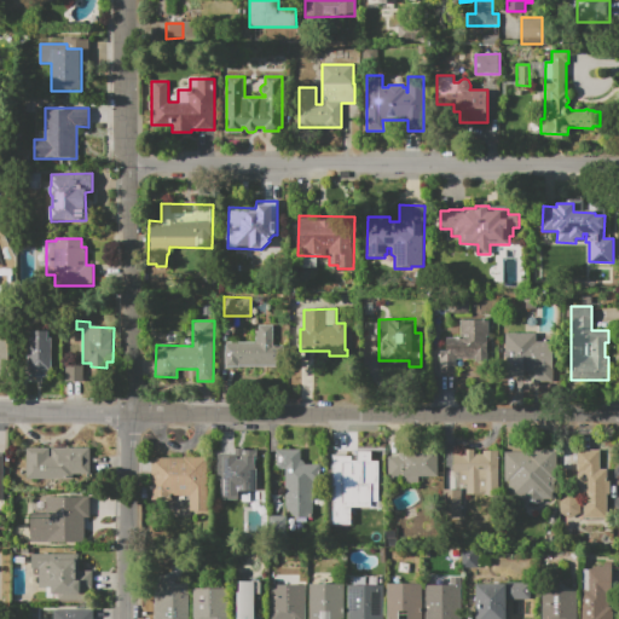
[(439,374),(439,350),(446,350),(445,337),(461,336),(460,320),(489,320),(489,363),(475,363),(475,359),(457,359),(457,374),(439,374)]
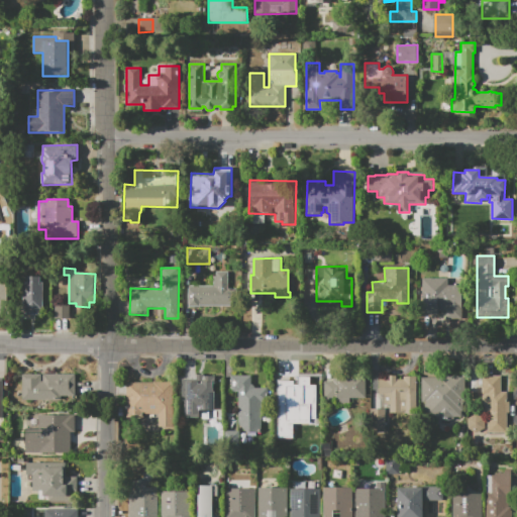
[(189,286),(213,286),(213,276),(216,276),(216,272),(228,272),(228,288),(236,288),(236,306),(200,306),(200,307),(189,307),(189,286)]
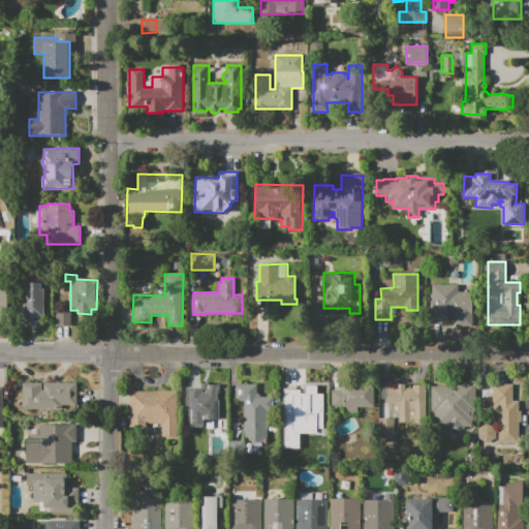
[(27,283),(41,283),(41,289),(44,289),(44,317),(41,317),(41,322),(26,322),(26,316),(24,316),(24,287),(27,287),(27,283)]
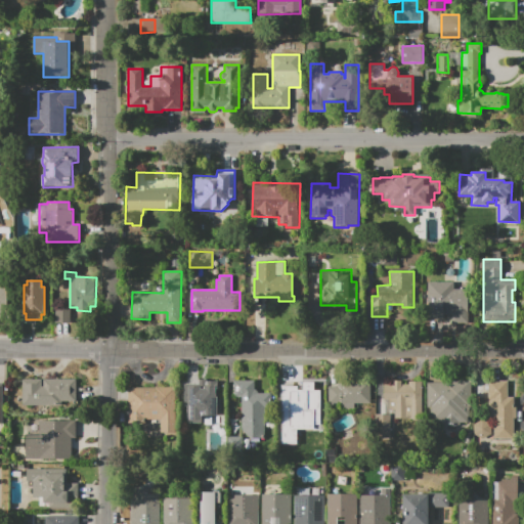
[(428,282),(453,281),(453,289),(469,289),(469,321),(451,322),(451,314),(444,314),(444,317),(428,317),(428,282)]
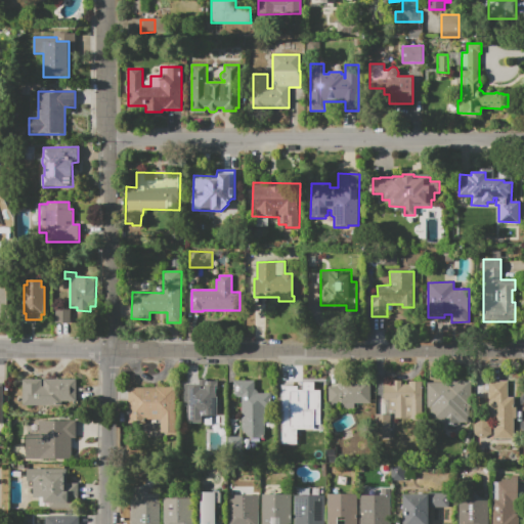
[(55,309),(71,309),(71,324),(56,324),(55,309)]
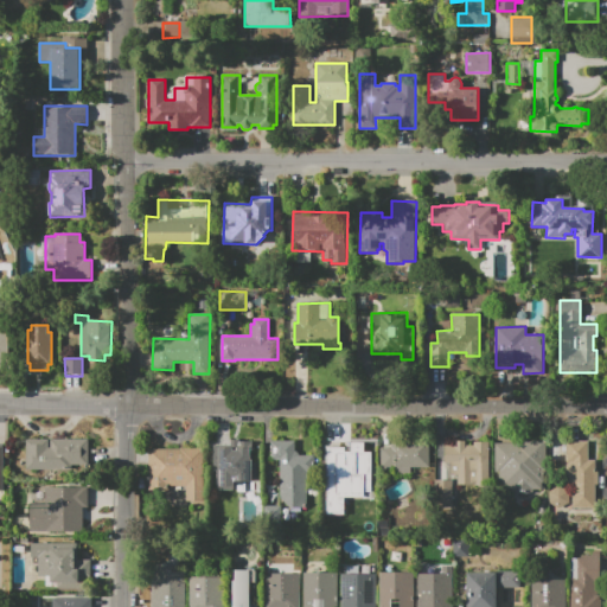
[(26,440),(26,471),(72,471),(72,466),(89,466),(89,440),(26,440)]
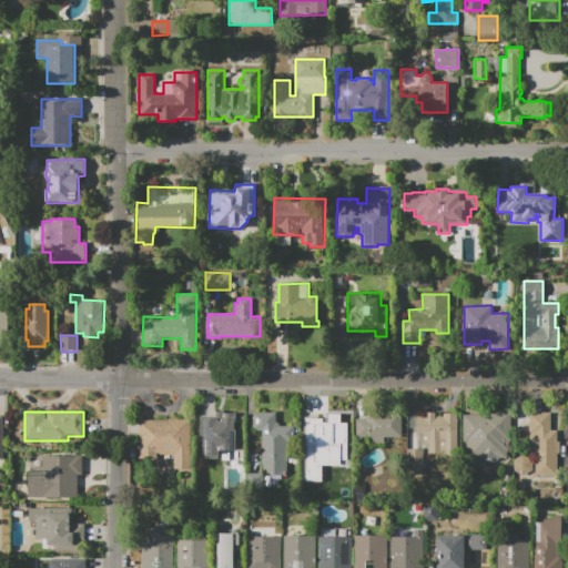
[(253,412),(253,432),(263,432),(263,475),(284,475),(284,412),(253,412)]
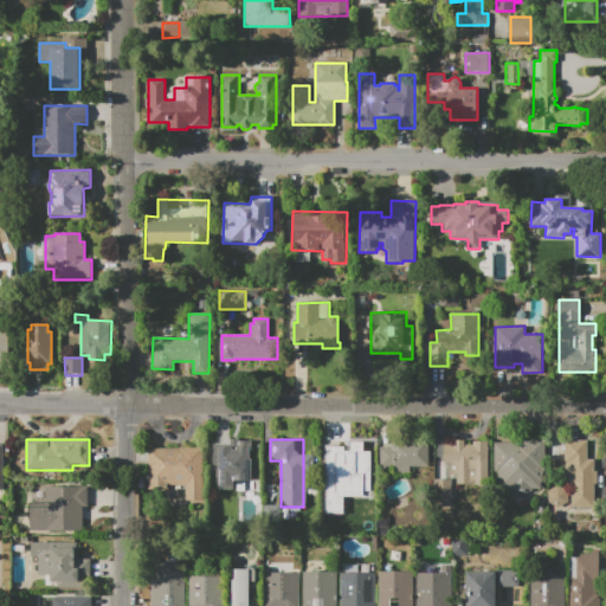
[(511,439),(546,440),(545,472),(543,472),(543,482),(541,482),(541,489),(533,489),(533,491),(513,491),(513,489),(498,489),(498,472),(495,472),(495,443),(511,443),(511,439)]
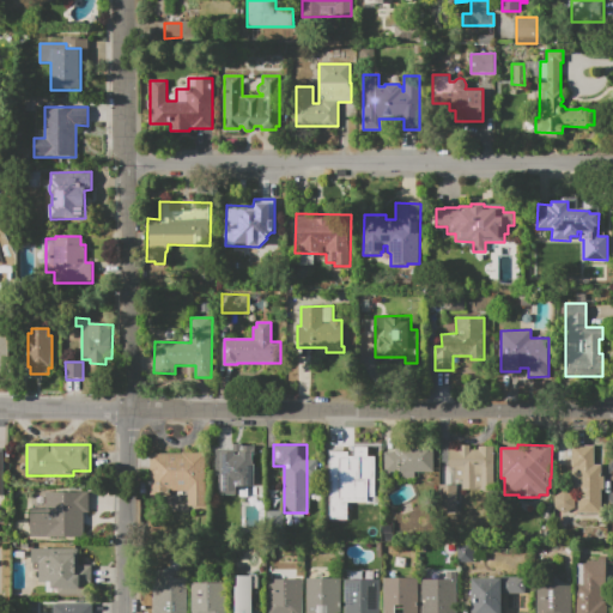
[(577,514),(577,490),(570,490),(571,444),(595,445),(594,465),(601,465),(601,475),(605,475),(605,490),(601,490),(601,514),(577,514)]
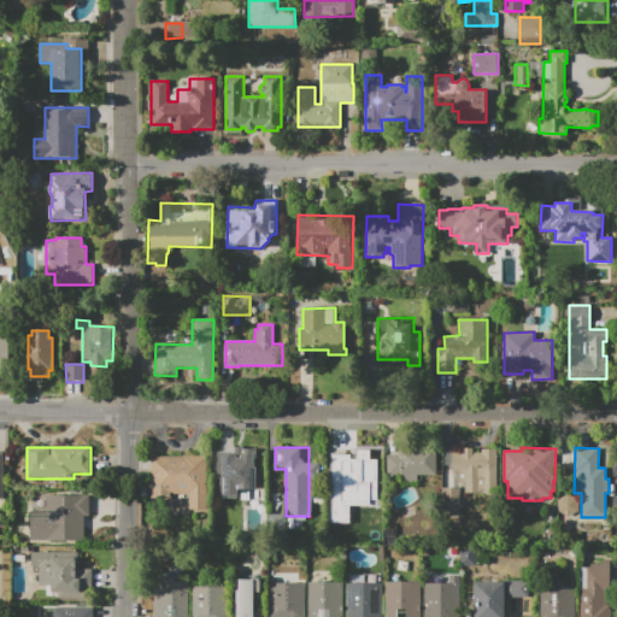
[(346,452),(368,453),(368,448),(382,448),(382,494),(346,493),(346,452)]
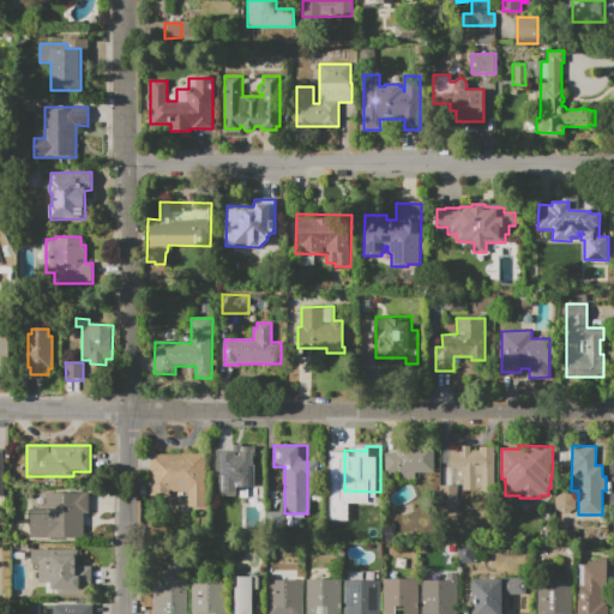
[(385,473),(385,453),(396,453),(396,446),(435,446),(434,474),(420,474),(420,480),(401,480),(401,473),(385,473)]
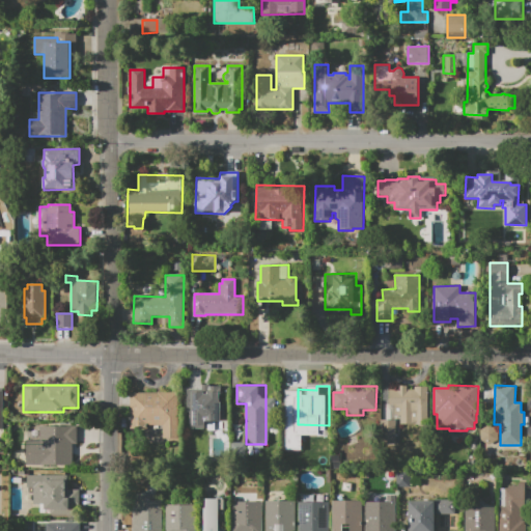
[(428,386),(428,424),(396,423),(396,443),(382,443),(383,404),(389,404),(389,386),(408,386),(407,389),(415,389),(415,386),(428,386)]
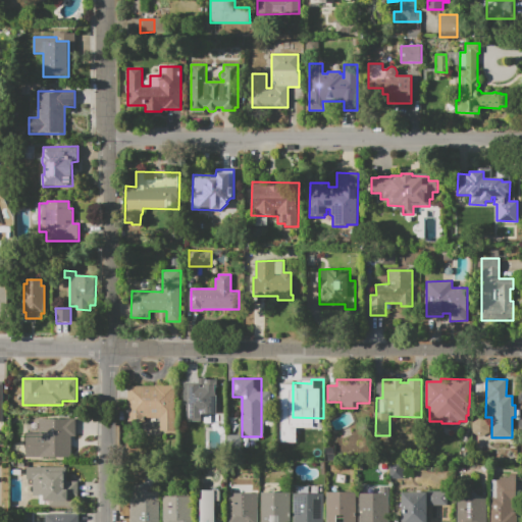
[(191,385),(191,420),(203,420),(203,414),(221,414),(221,398),(218,398),(218,385),(191,385)]
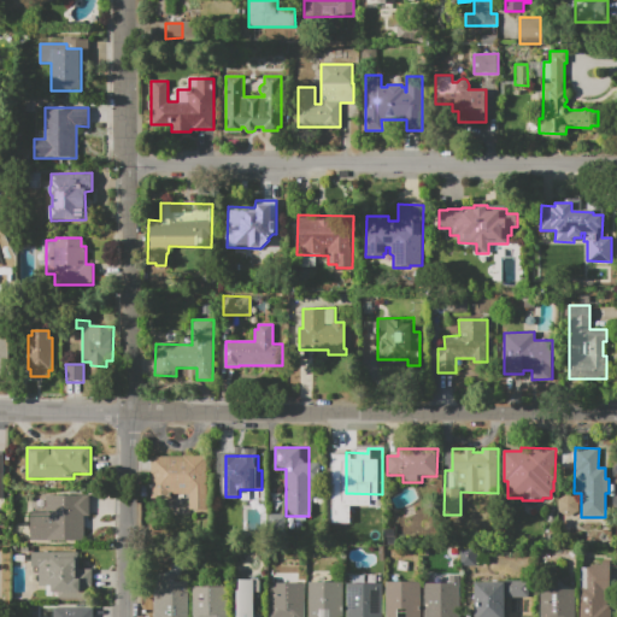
[(152,499),(166,499),(166,494),(191,494),(191,511),(207,511),(207,457),(152,457),(152,499)]
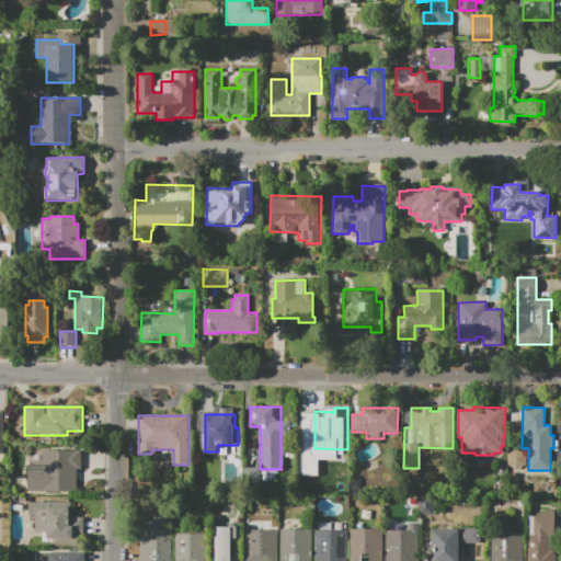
[(507,465),(507,454),(516,449),(524,455),(524,465),(516,470),(507,465)]
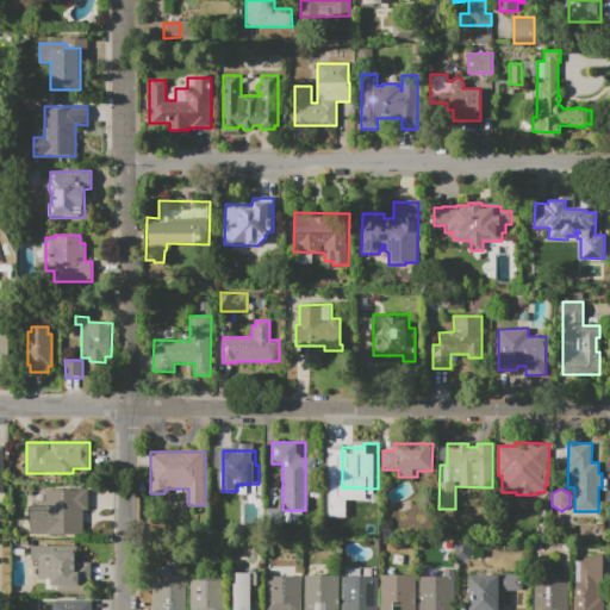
[(47,490),(45,505),(31,505),(31,535),(85,536),(85,510),(89,510),(89,491),(47,490)]
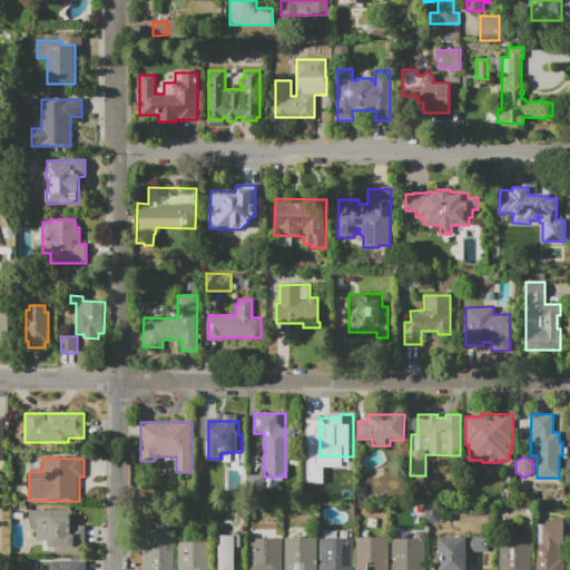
[(302,461),(322,461),(321,487),(301,487),(302,461)]
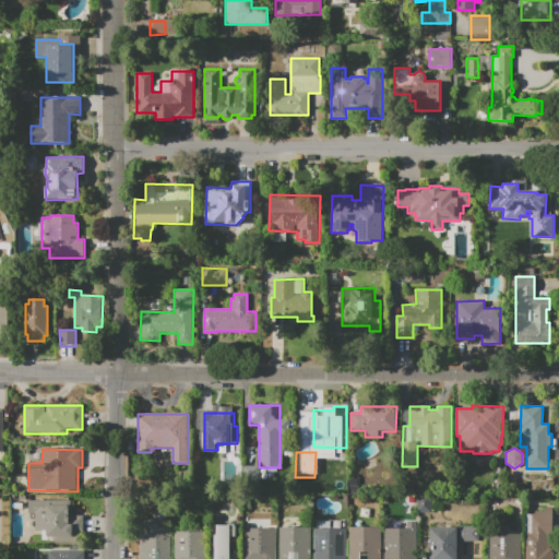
[(28,501),(28,514),(36,514),(36,531),(47,531),(47,538),(73,538),(73,530),(85,530),(85,516),(72,516),(72,502),(28,501)]
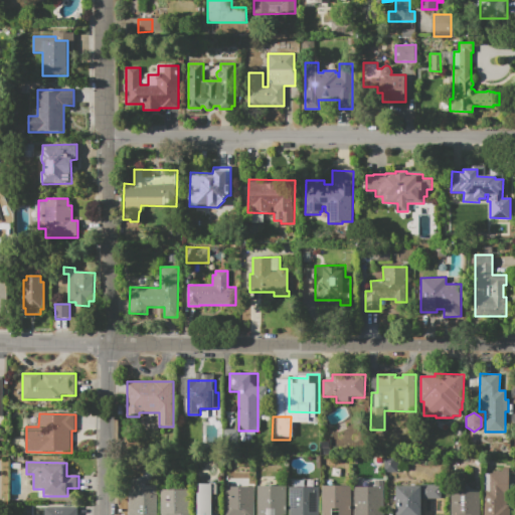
[(485,514),(485,475),(493,475),(493,472),(503,472),(503,469),(510,469),(510,514),(485,514)]
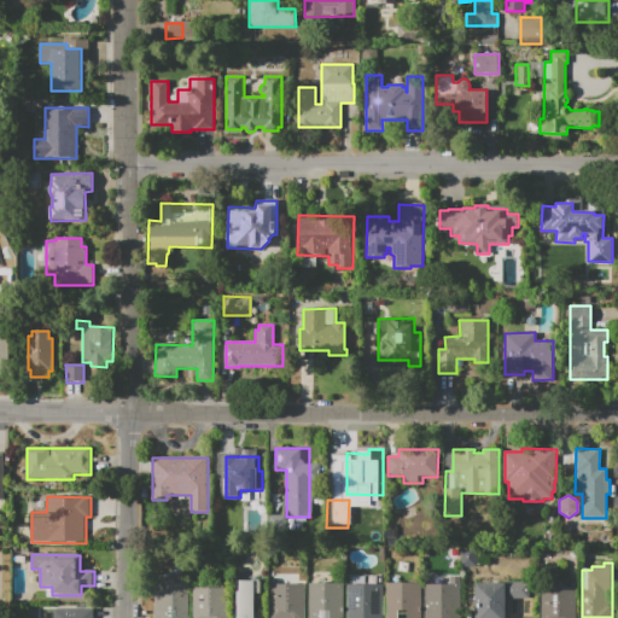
[(242,581),(263,581),(263,594),(257,594),(257,614),(261,614),(261,617),(239,617),(239,592),(242,592),(242,581)]
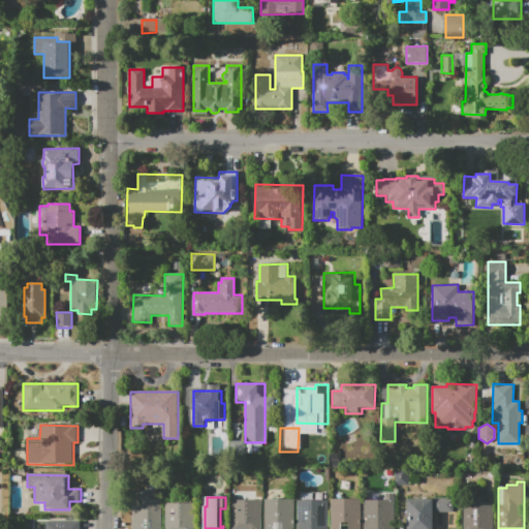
[(409,528),(409,499),(455,499),(455,515),(426,515),(426,528),(409,528)]
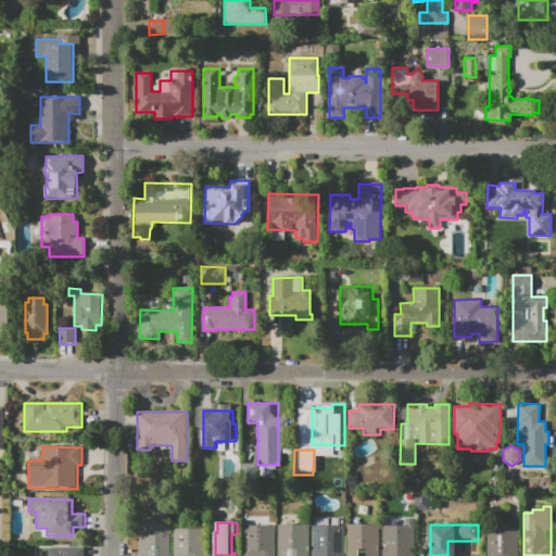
[(139,555),(139,526),(171,526),(171,555),(139,555)]
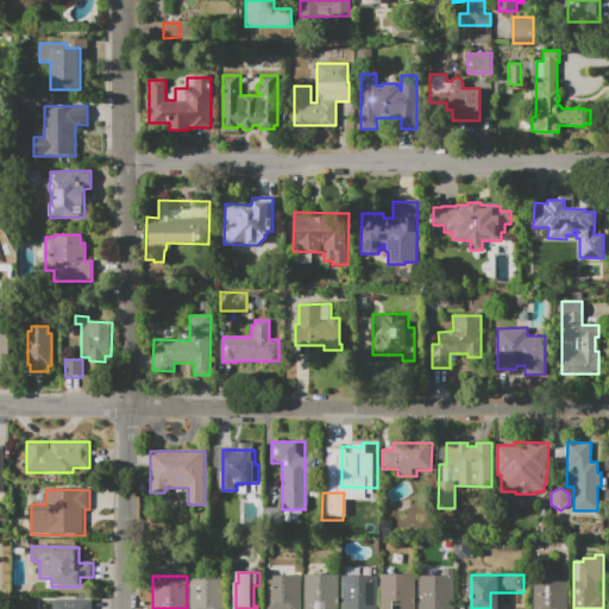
[(267,577),(267,608),(301,608),(301,576),(267,577)]
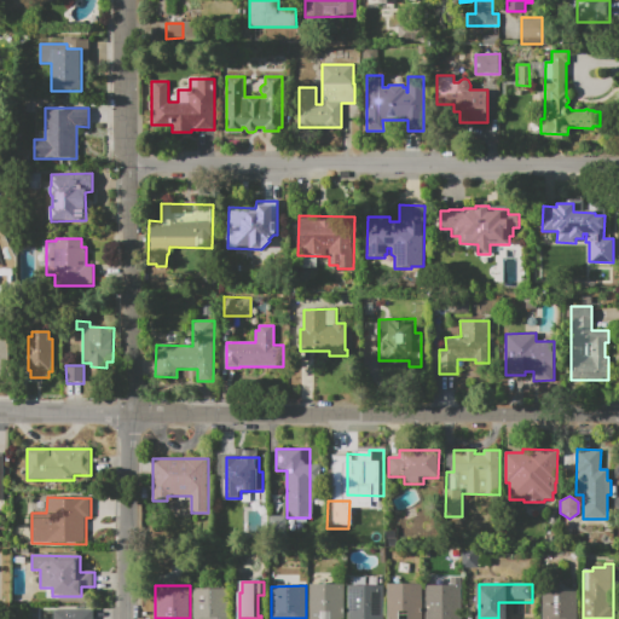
[(311,618),(311,585),(346,585),(346,618),(311,618)]
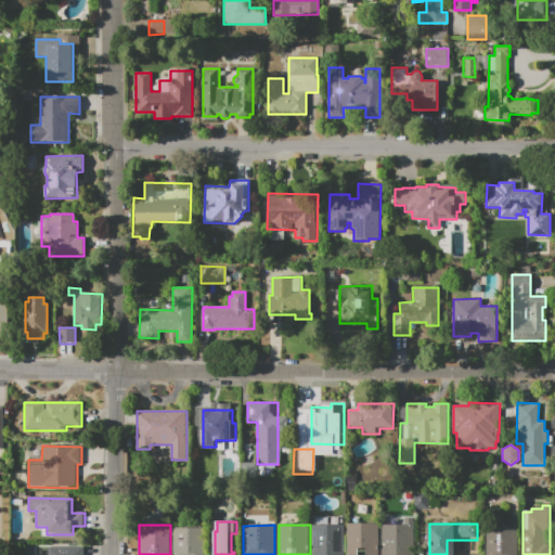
[(312,554),(313,525),(345,526),(344,554),(312,554)]
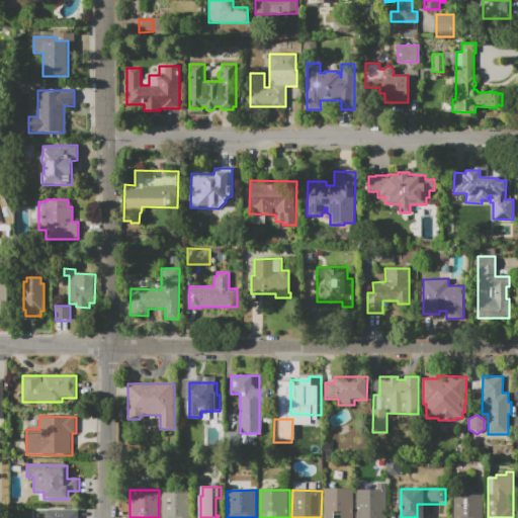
[(325,517),(325,490),(354,490),(354,517),(325,517)]
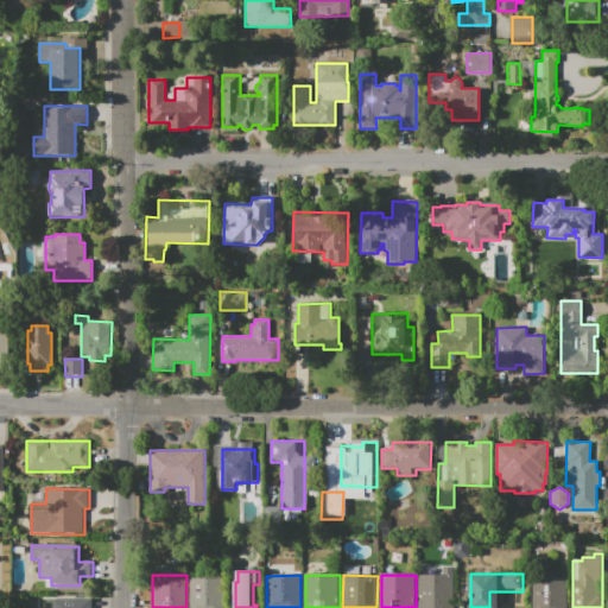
[(419,607),(419,575),(453,575),(453,607),(419,607)]
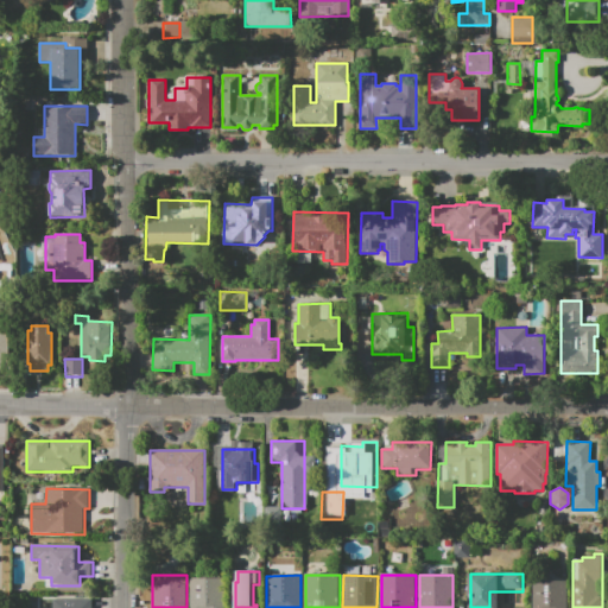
[(191,578),(191,607),(225,607),(225,578),(191,578)]
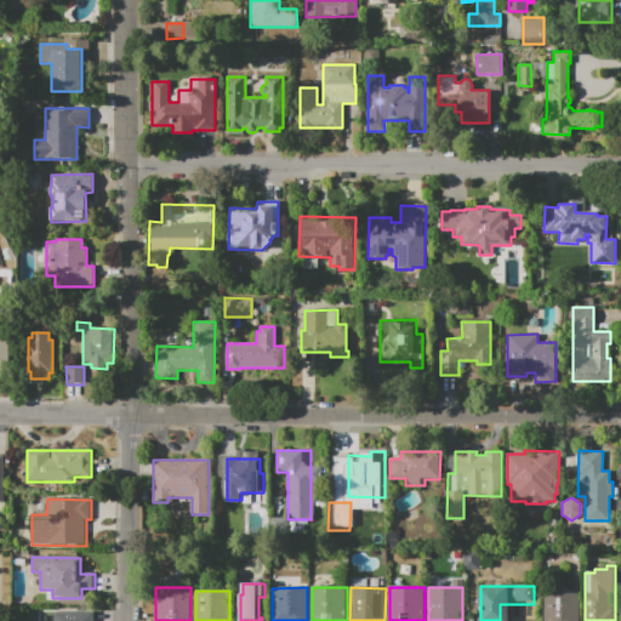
[(545,620),(545,594),(580,594),(580,620),(545,620)]
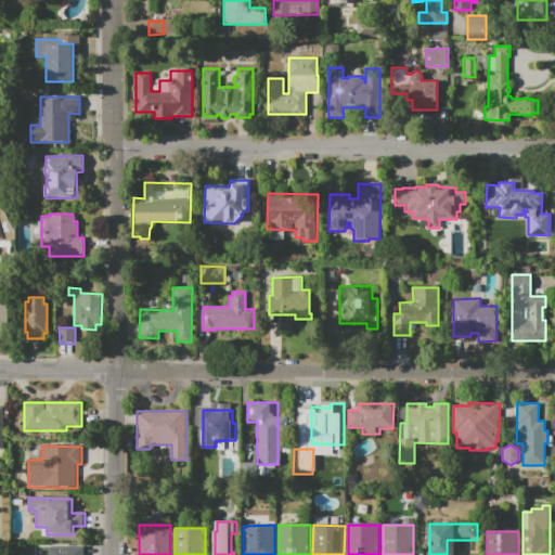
[(81,554),(82,546),(47,545),(46,554),(81,554)]
